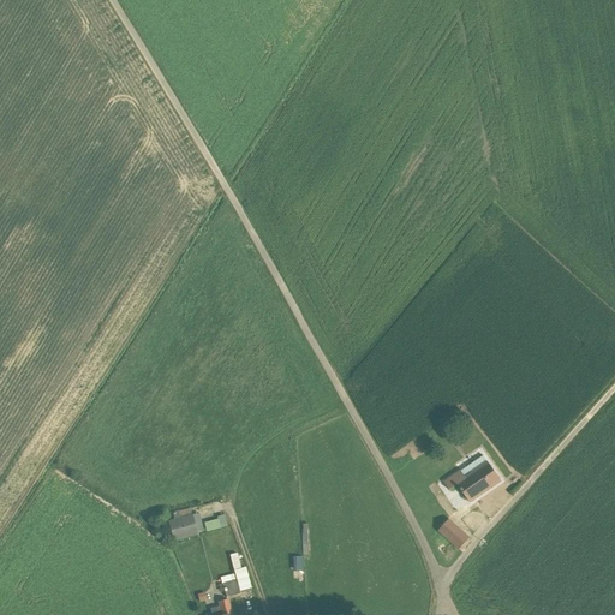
[(460,472),(443,483),(449,491),(457,485),(469,503),(500,482),(487,463),(465,478),(460,472)]
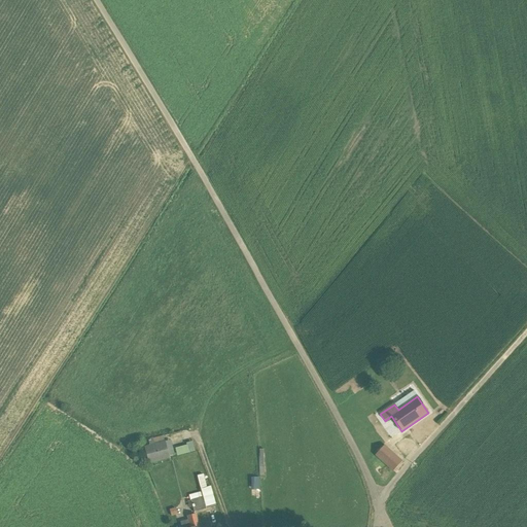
[(173,454),(168,434),(163,436),(163,435),(146,440),(148,446),(143,447),(147,464),(169,459),(168,456),(173,454)]
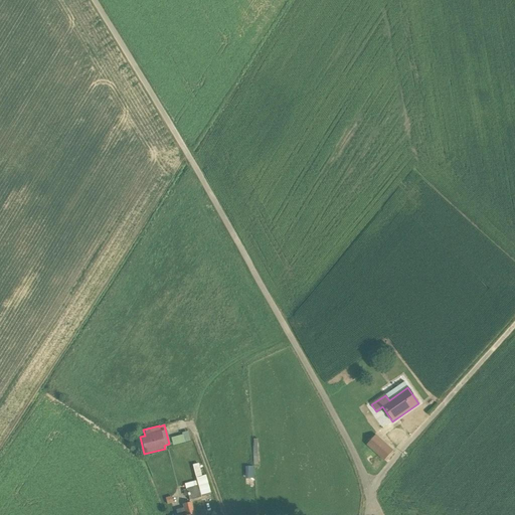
[(170,439),(172,446),(189,442),(187,432),(181,434),(181,436),(170,439)]
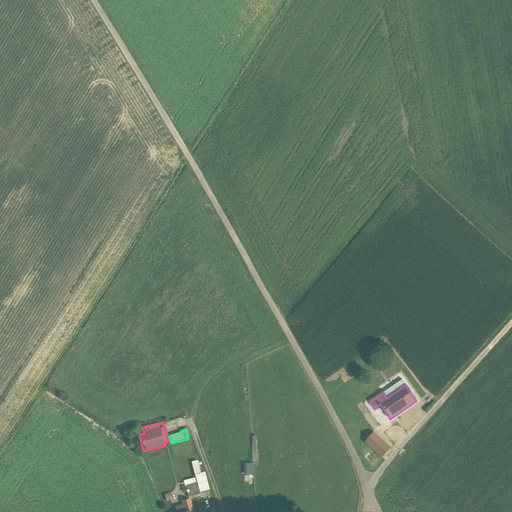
[(373,433),(365,442),(382,458),(390,449),(373,433)]
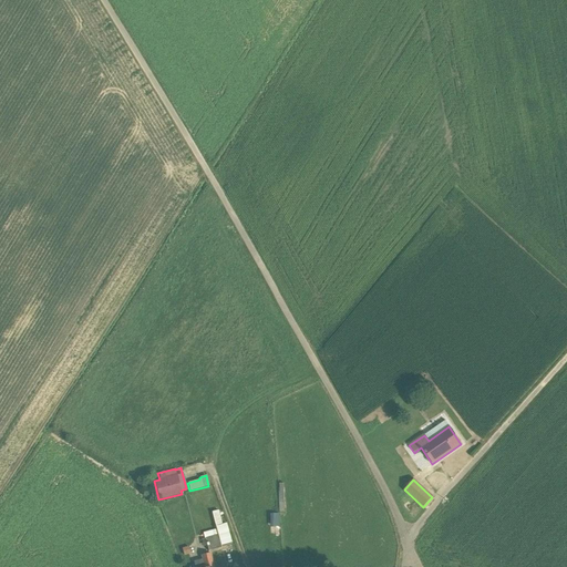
[(217,511),(212,513),(220,548),(230,545),(225,524),(220,525),(217,511)]
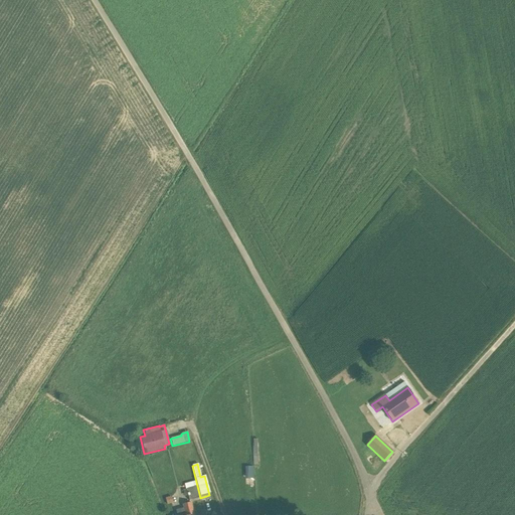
[(244,468),(244,480),(253,479),(253,468),(244,468)]
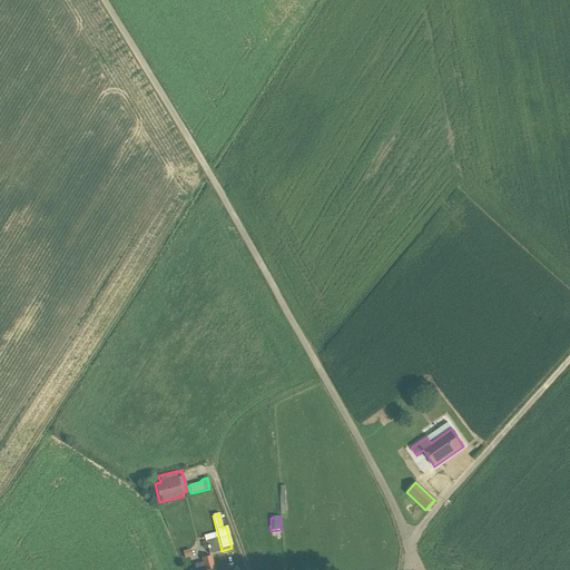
[(216,529),(209,531),(209,534),(204,537),(205,541),(202,542),(204,550),(207,549),(208,554),(222,551),(216,529)]
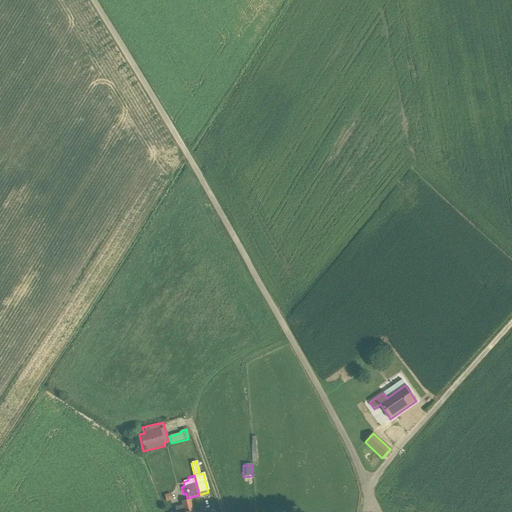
[(174,511),(191,511),(188,500),(180,502),(181,505),(175,507),(174,509),(174,511)]
